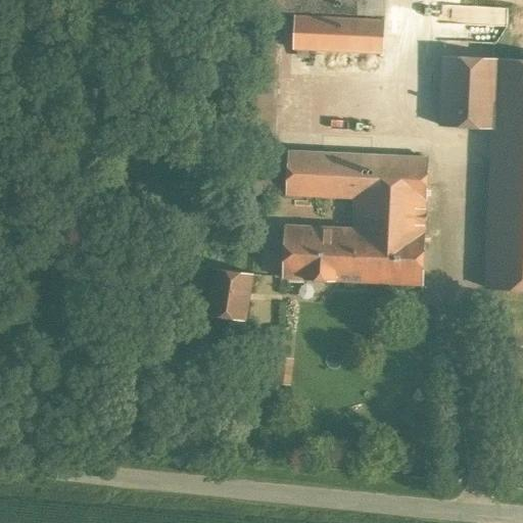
[(384,0),(255,0),(255,8),(384,15),(384,0)]
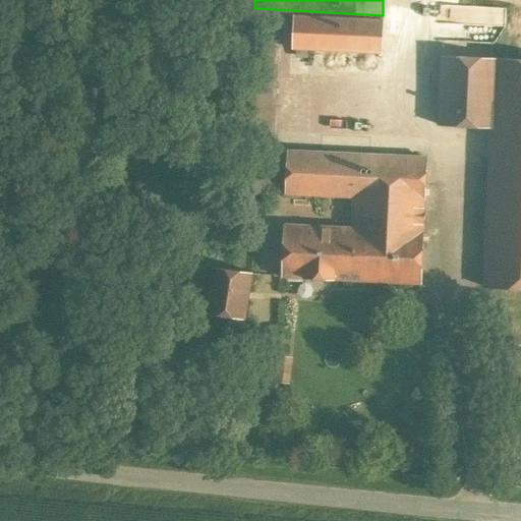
[(440,3),(440,36),(506,37),(506,4),(440,3)]
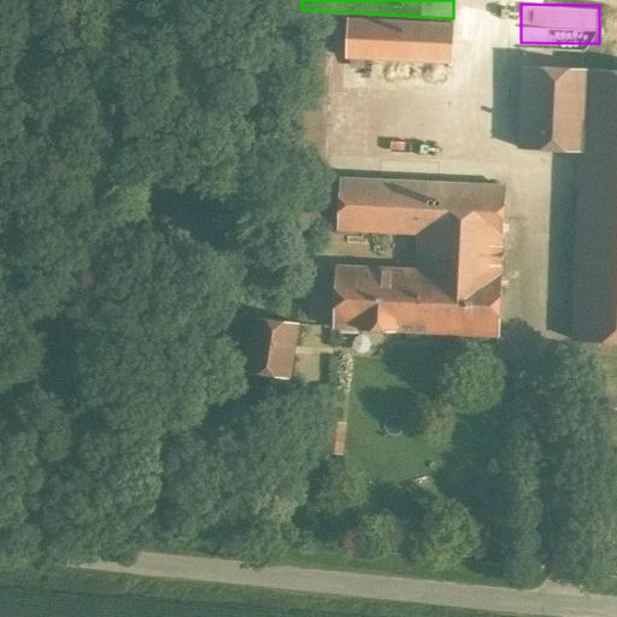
[(453,23),(347,18),(345,57),(451,62),(453,23)]
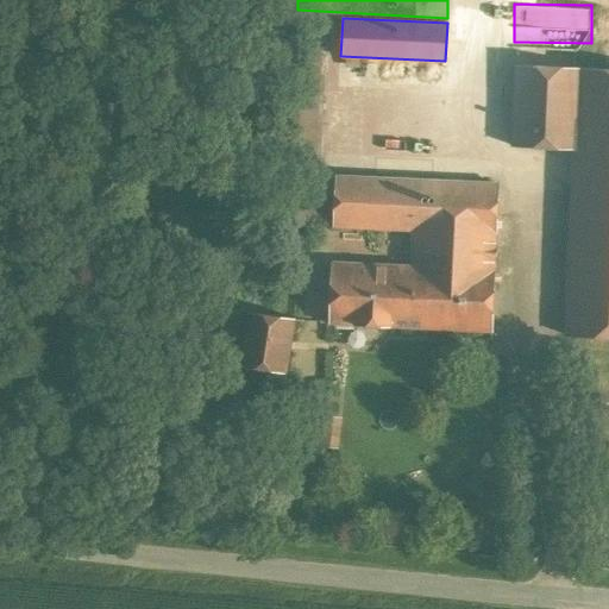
[(577,149),(567,334),(608,337),(608,69),(519,66),(514,146),(577,149)]
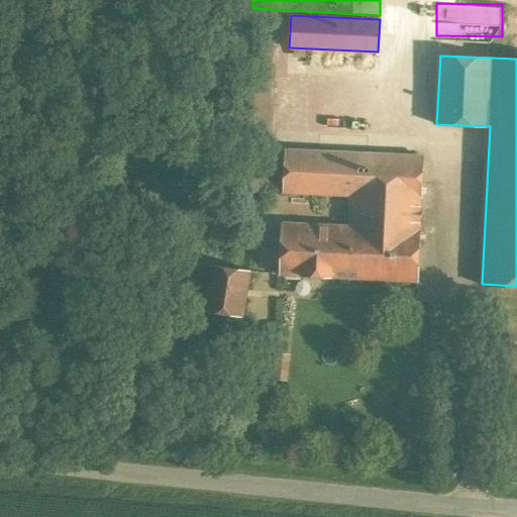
[(423,157),(285,149),(283,192),(349,194),(349,226),(364,227),(362,278),(418,281),(423,157)]
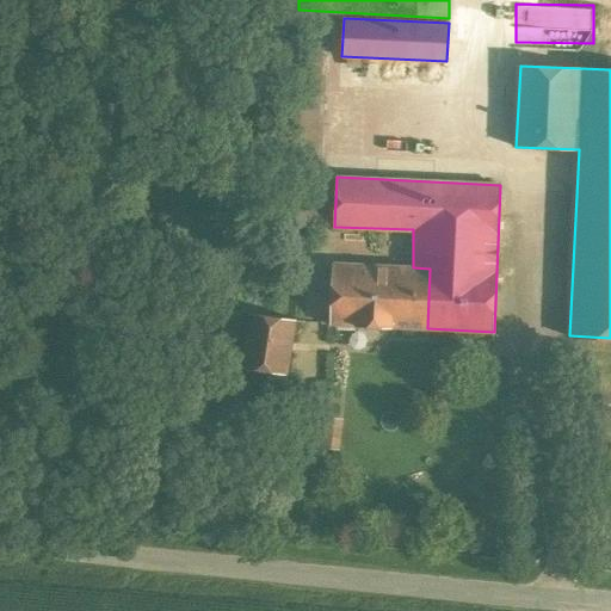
[(413,267),(333,264),(331,323),(427,328),(430,269),(413,267)]
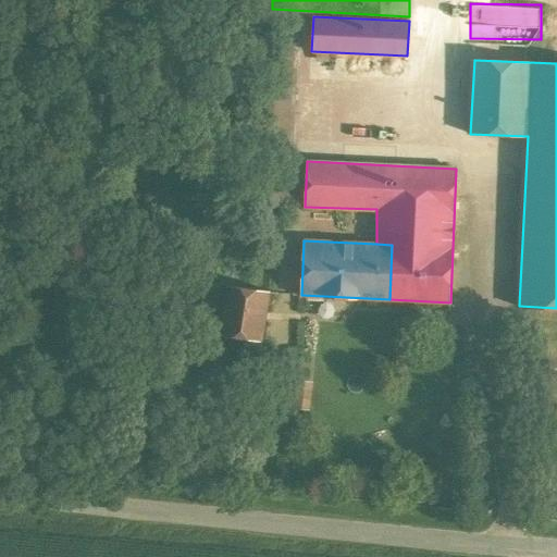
[(269,292),(229,286),(221,335),(261,341),(269,292)]
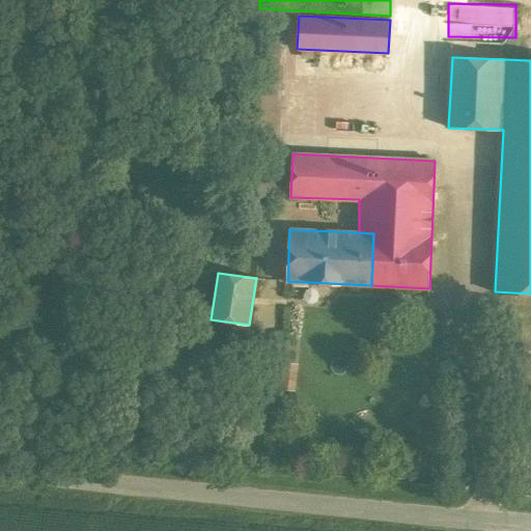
[(299,387),(299,360),(274,359),(274,386),(299,387)]
